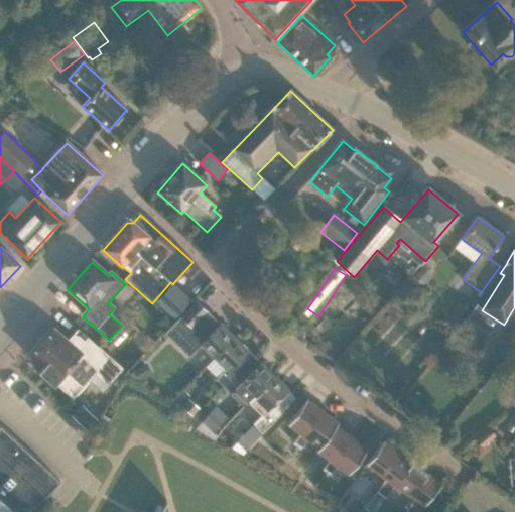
[(432,275),(423,268),(414,278),(423,286),(432,275)]
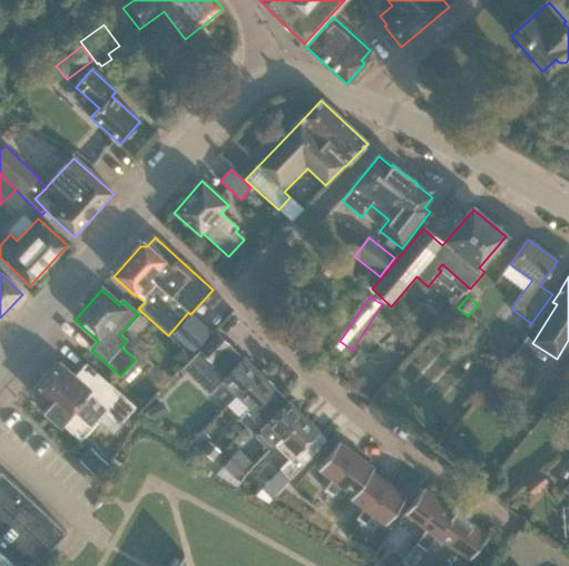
[(193,354),(212,333),(190,315),(173,337),(193,354)]
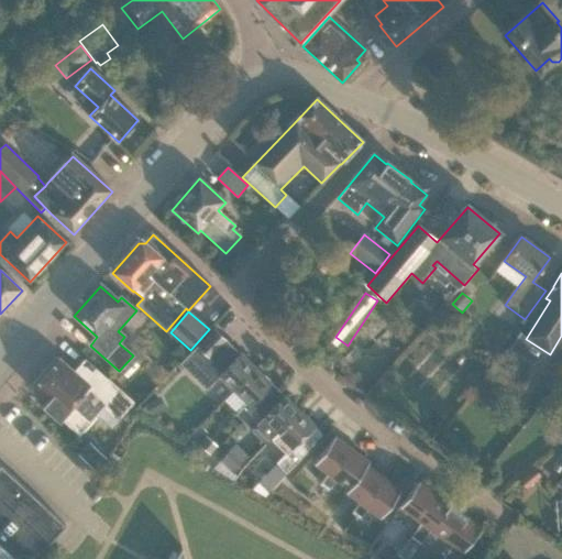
[(215,330),(198,348),(210,360),(228,342),(215,330)]
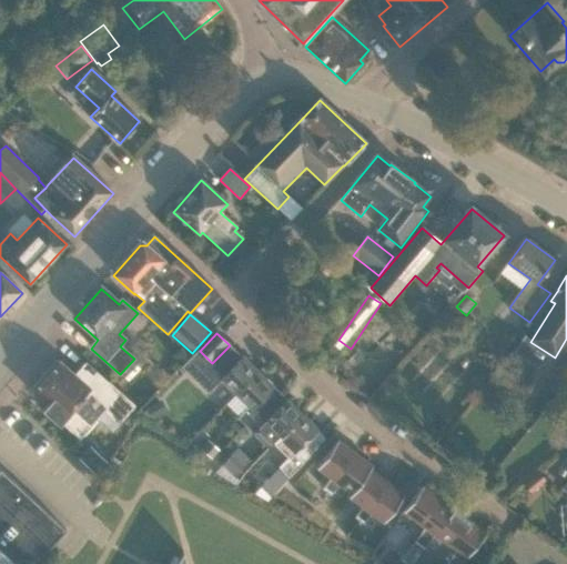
[(212,363),(200,351),(182,370),(209,395),(220,384),(222,382),(236,396),(260,372),(244,358),(243,359),(233,349),(230,345),(212,363)]
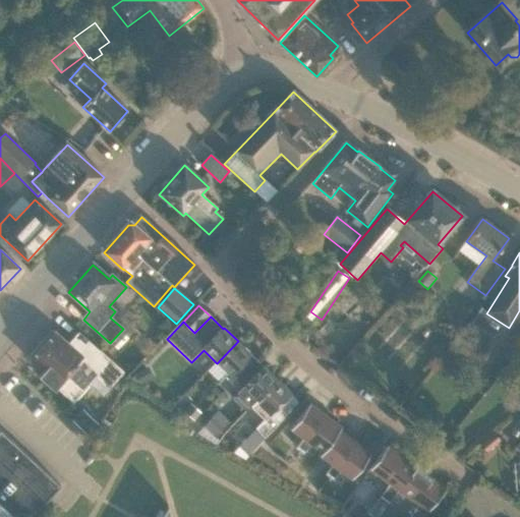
[(519,332),(503,358),(519,368),(519,332)]
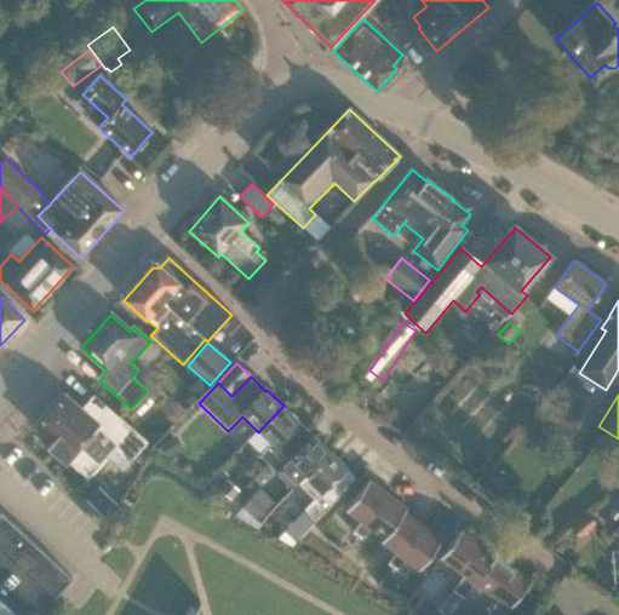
[(89,480),(115,450),(130,464),(148,443),(119,418),(107,432),(99,426),(103,421),(86,407),(82,411),(66,396),(36,429),(53,443),(50,447),(67,463),(68,460),(89,480)]
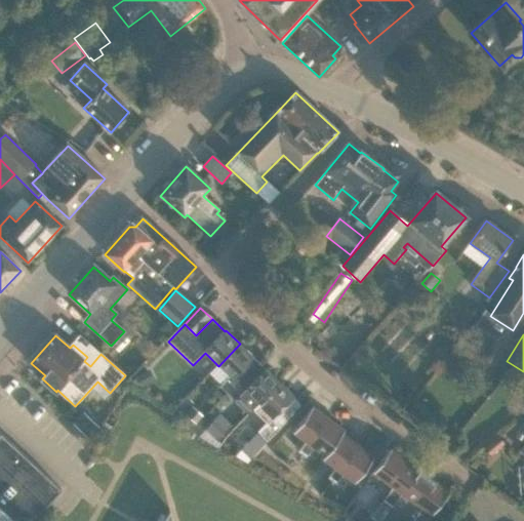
[(219,388),(229,396),(239,386),(259,364),(253,358),(254,358),(240,344),(218,366),(230,377),(219,388)]
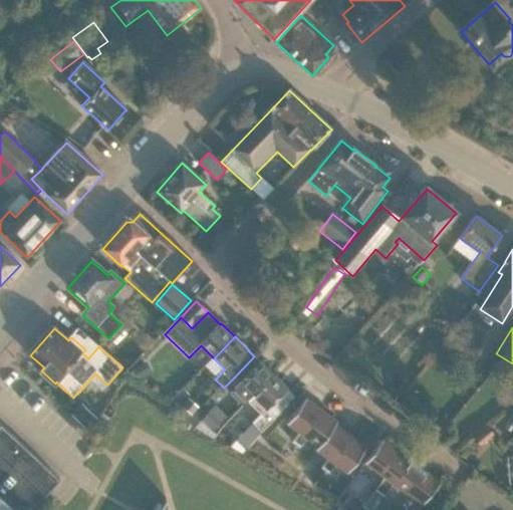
[(248,404),(274,375),(260,361),(260,362),(254,356),(234,377),(224,388),(231,395),(243,407),(247,403),(248,404)]
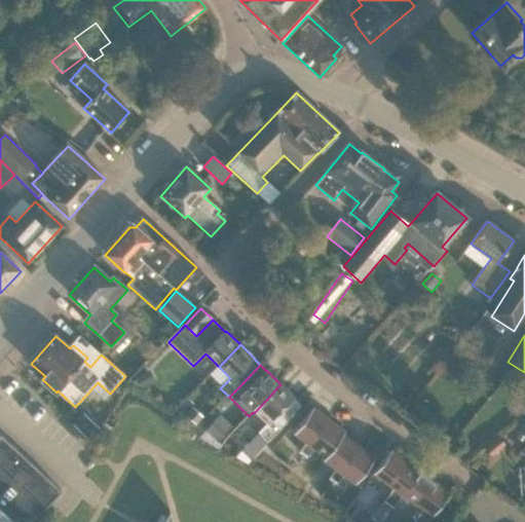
[(156,383),(150,372),(137,379),(143,390),(156,383)]
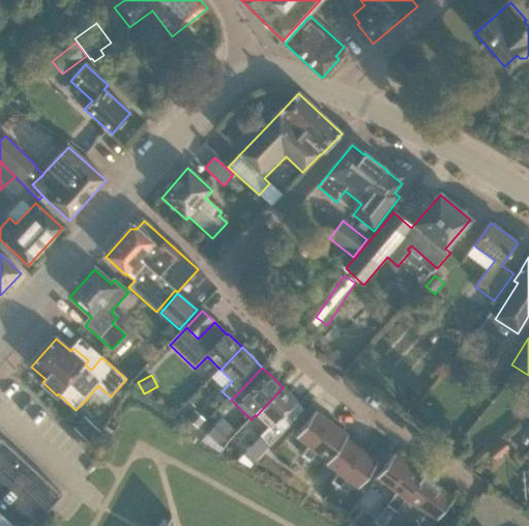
[(297,402),(283,387),(256,416),(269,429),(260,438),(269,446),(285,431),(291,424),(303,410),(296,403),(297,402)]
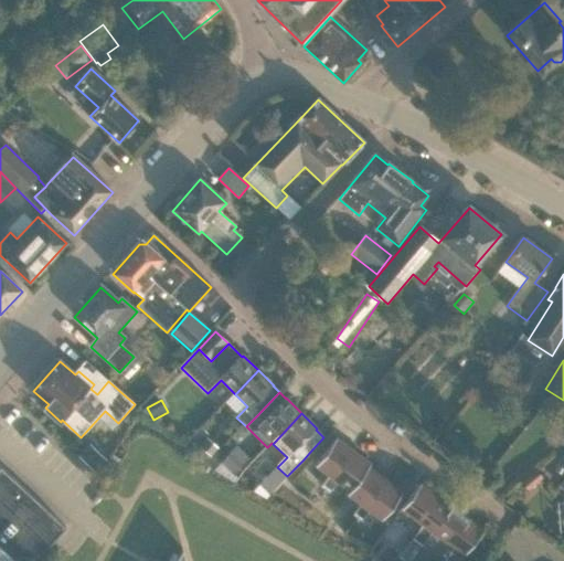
[(219,450),(208,440),(200,448),(211,458),(219,450)]
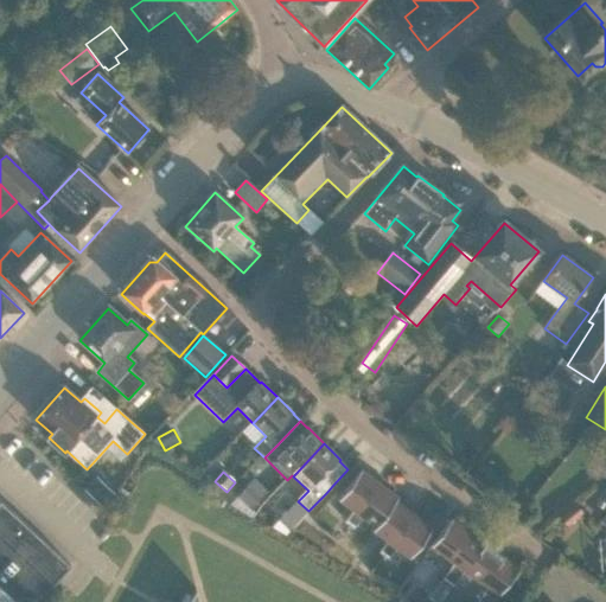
[(345,523),(350,526),(380,486),(361,472),(339,501),(353,512),(345,523)]
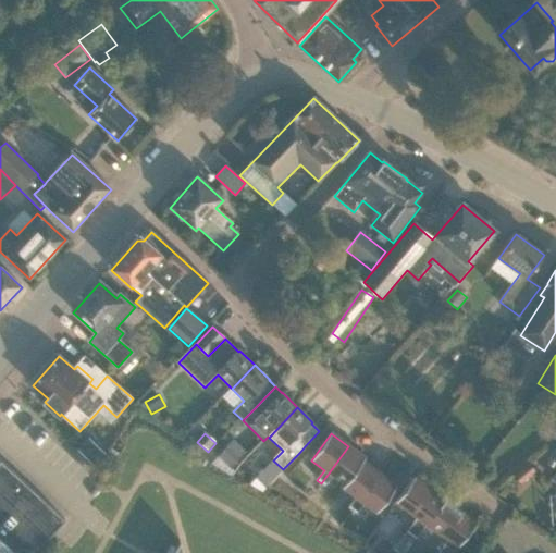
[(106,455),(88,438),(77,451),(95,467),(106,455)]
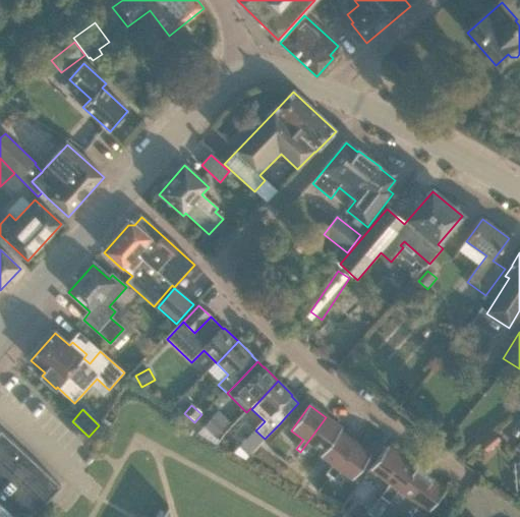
[(226,426),(215,415),(204,427),(216,439),(226,426)]
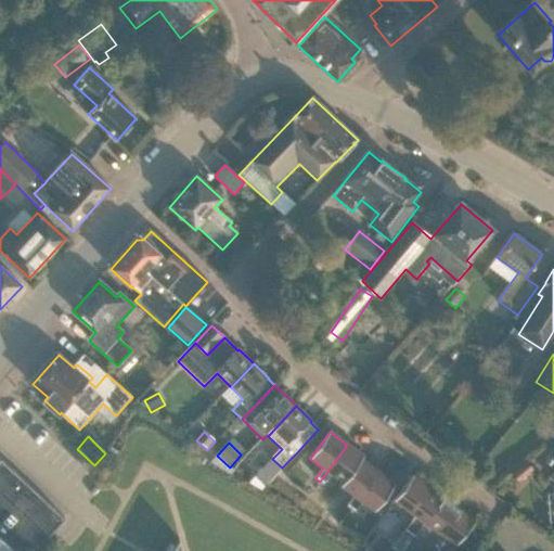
[(347,445),(320,482),(324,485),(332,475),(344,484),(361,460),(362,461),(364,457),(347,445)]
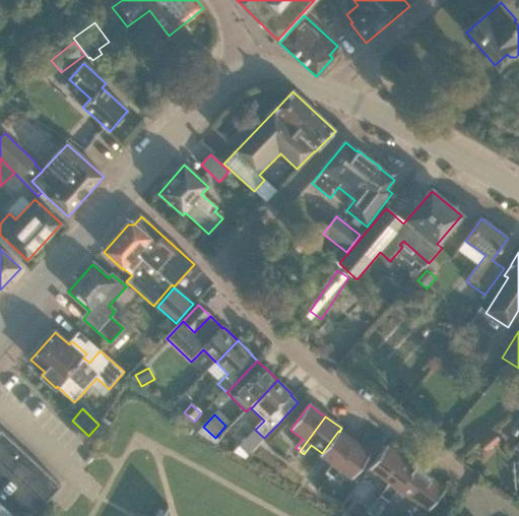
[(1,430),(0,431),(0,463),(44,505),(62,486),(1,430)]
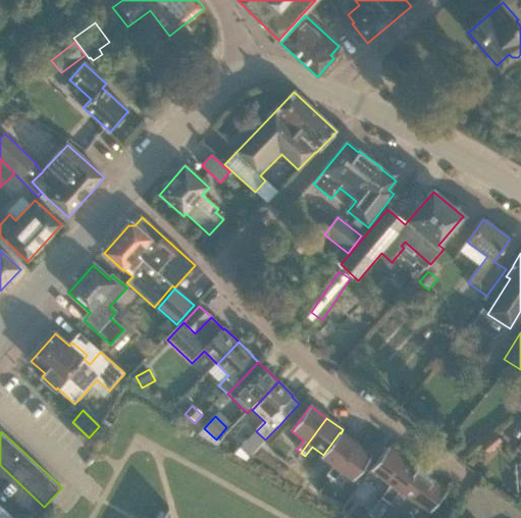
[(326,476),(330,479),(356,445),(341,433),(340,432),(323,455),(321,458),(333,467),(326,476)]
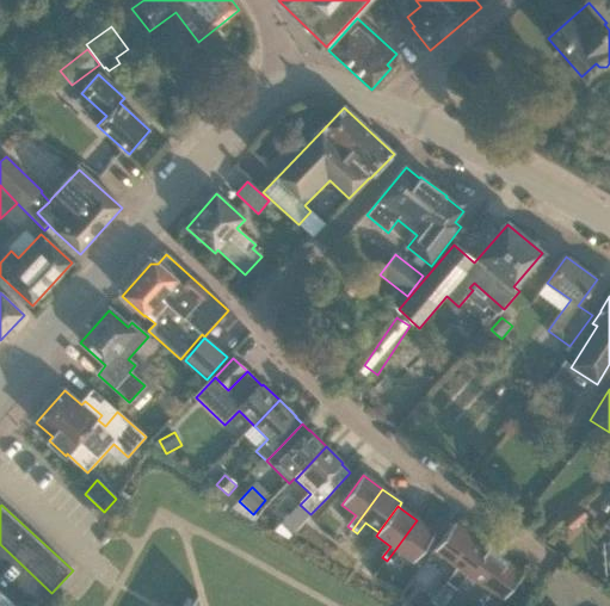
[(291,514),(281,525),(291,536),(302,525),(291,514)]
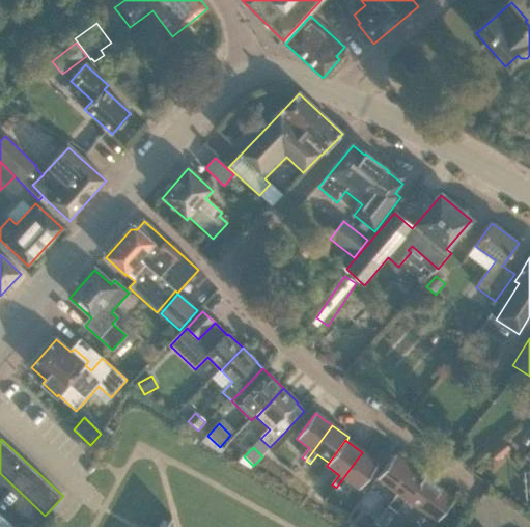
[(362,452),(336,488),(340,491),(347,480),(360,490),(379,464),(362,452)]
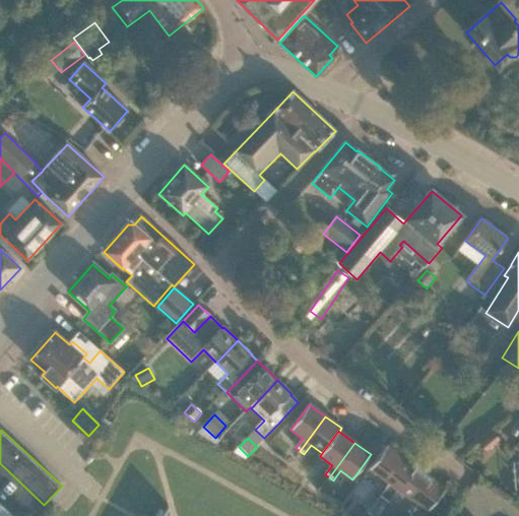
[(398,491),(415,467),(387,446),(370,469),(389,484),(379,498),(388,504),(398,491)]
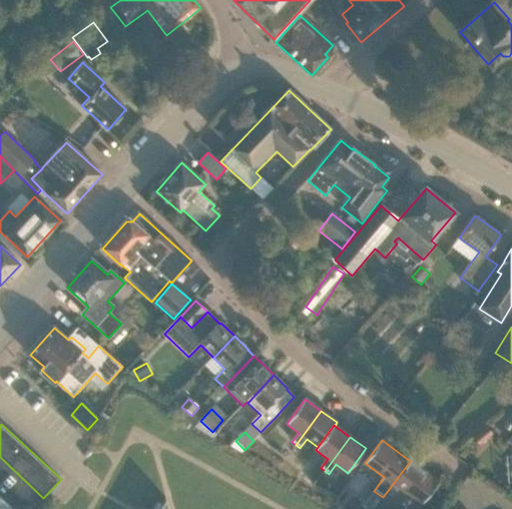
[(33,508),(43,498),(0,457),(0,508),(33,508)]
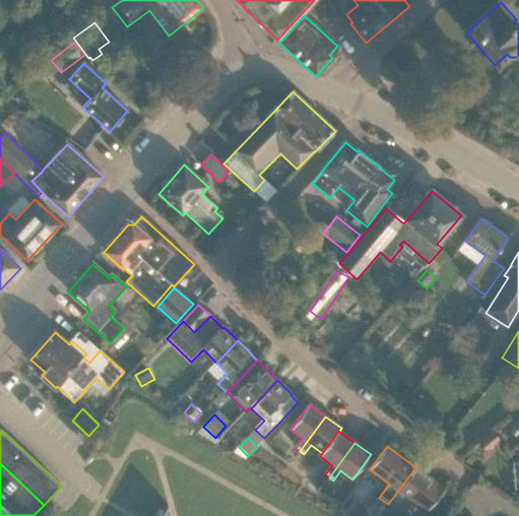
[(445,489),(415,467),(398,491),(417,505),(409,515),(424,515),(427,511),(428,512),(445,489)]
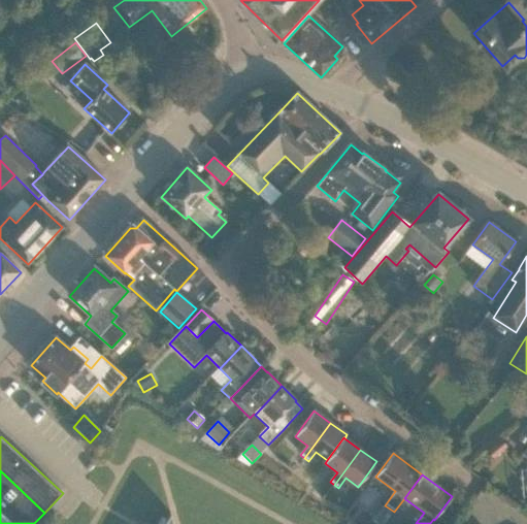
[(393,515),(383,506),(372,520),(376,523),(386,523),(393,515)]
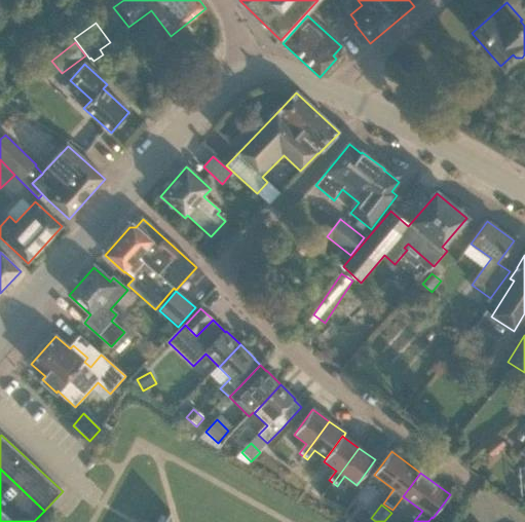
[(173,521),(170,511),(167,516),(164,521),(173,521)]
